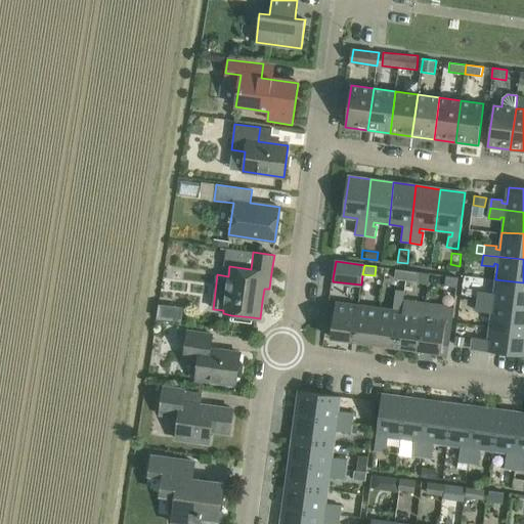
[(394,279),(406,280),(407,270),(395,269),(394,279)]
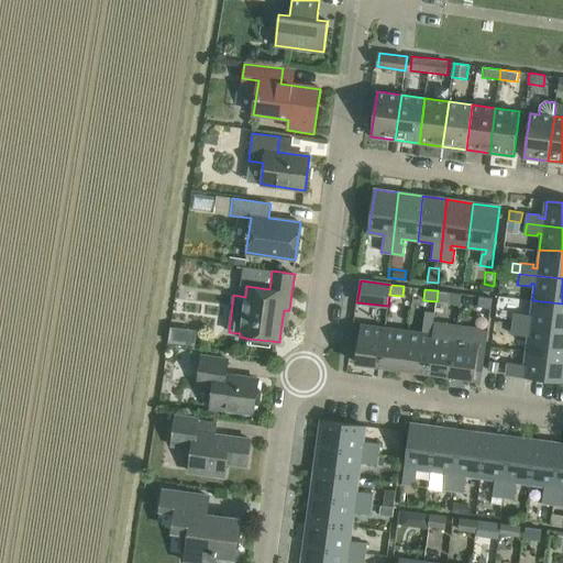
[(438,290),(437,301),(449,304),(451,293),(438,290)]
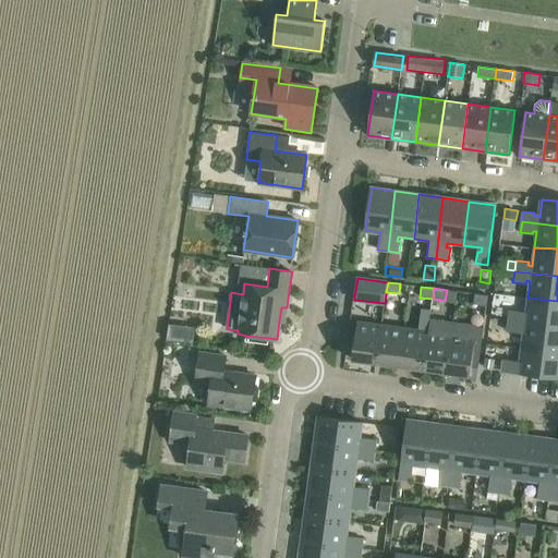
[(474,303),(486,305),(487,295),(475,294),(474,303)]
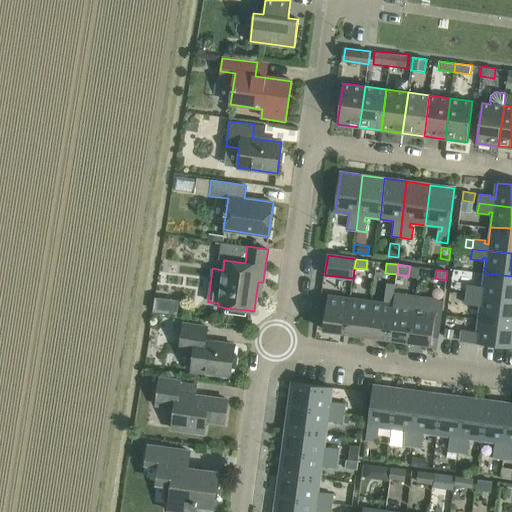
[(467,284),(466,294),(511,300),(511,276),(484,273),(482,289),(478,289),(479,286),(467,284)]
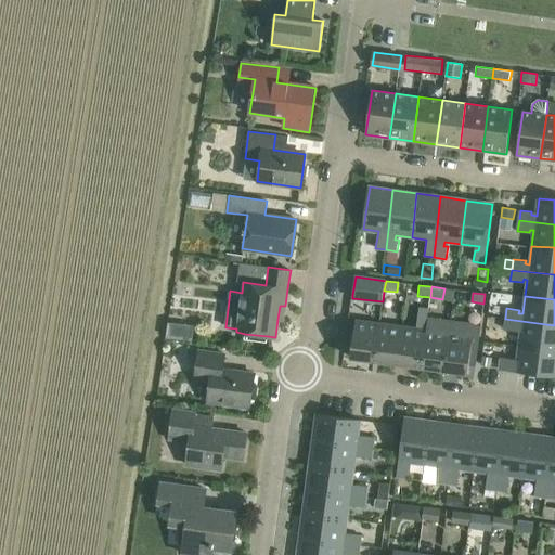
[(403,325),(398,363),(421,366),(426,328),(428,318),(429,308),(421,307),(417,326),(403,325)]
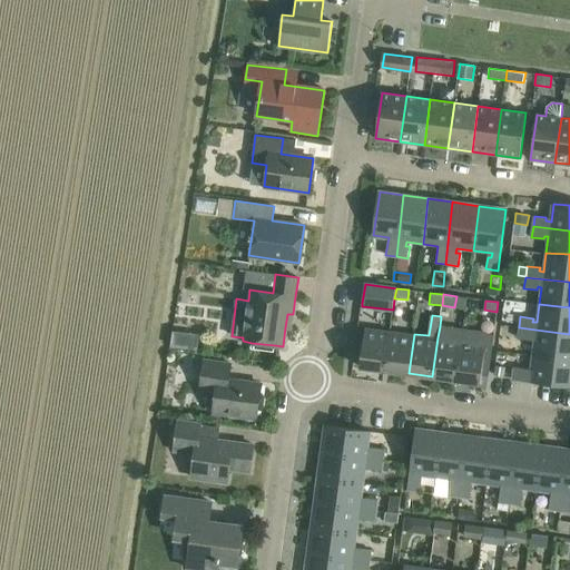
[(438,337),(432,376),(457,380),(463,330),(440,326),(438,337)]
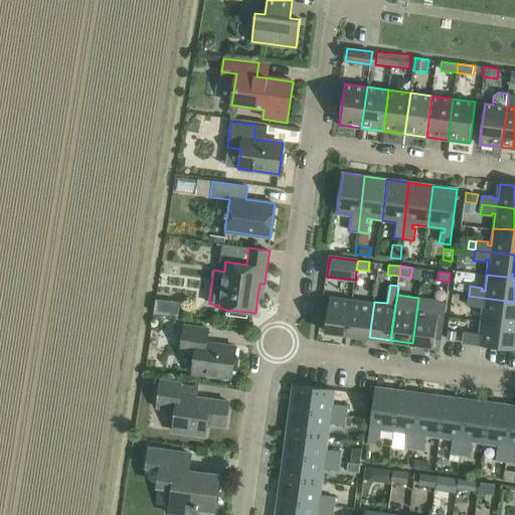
[(326,332),(348,335),(352,299),(330,296),(326,332)]
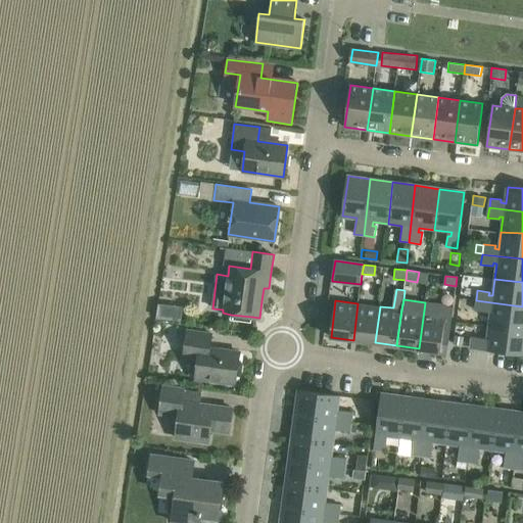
[(490,310),(488,325),(522,328),(522,306),(476,300),(474,311),(486,313),(487,310),(490,310)]
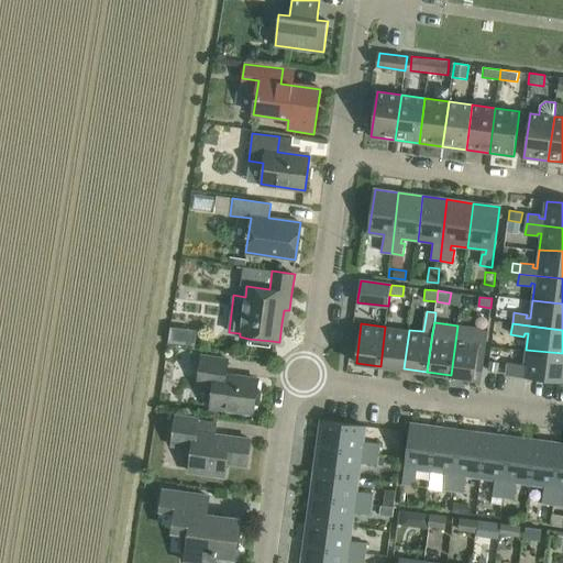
[(457,326),(451,375),(474,378),(476,364),(483,365),(485,349),(478,348),(481,329),(457,326)]
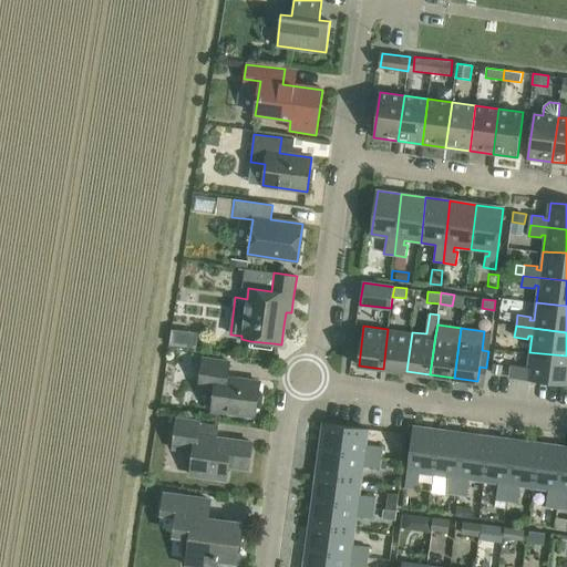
[(388,329),(383,369),(406,371),(412,332),(388,329)]
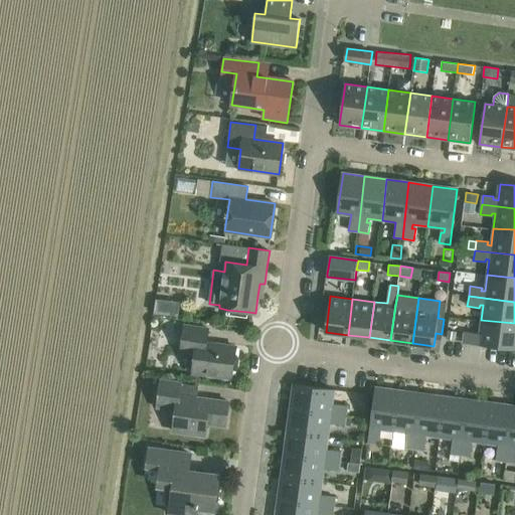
[(465,332),(464,342),(514,348),(514,323),(481,320),(479,336),(475,336),(476,333),(465,332)]
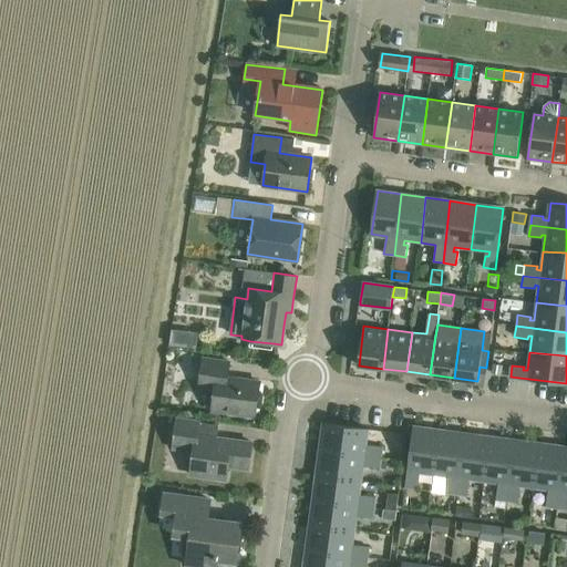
[(256,414),(260,383),(227,378),(229,363),(204,360),(199,387),(215,389),(213,409),(256,414)]
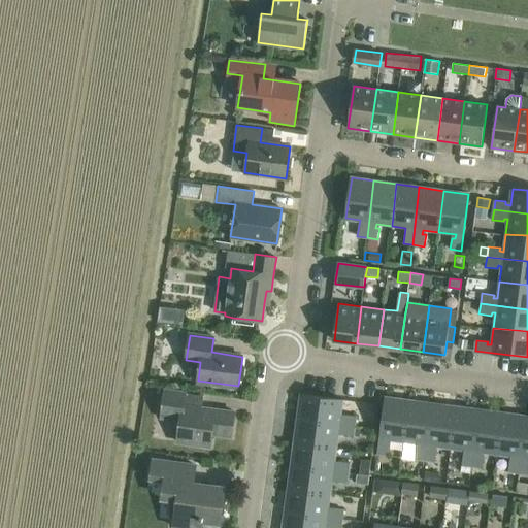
[(459,338),(458,348),(466,349),(468,339),(459,338)]
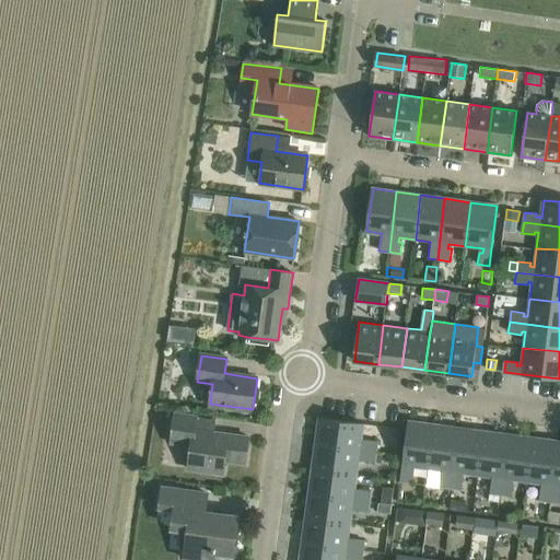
[(217,419),(174,413),(170,444),(190,447),(187,469),(223,474),(224,461),(245,464),(249,436),(214,432),(217,419)]
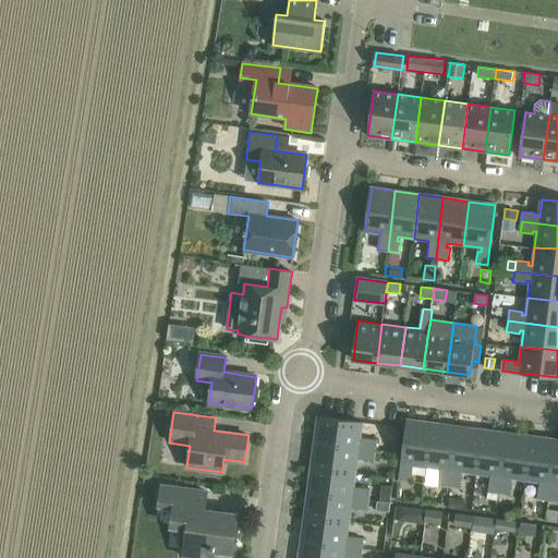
[(318,417),(315,441),(375,450),(376,439),(365,438),(364,441),(359,440),(362,423),(318,417)]
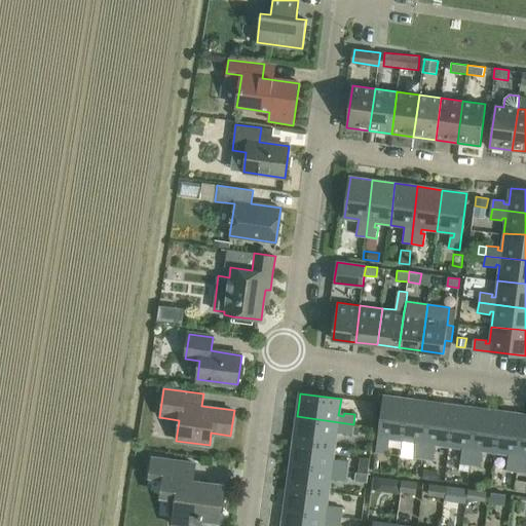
[(384,396),(377,452),(387,453),(388,443),(385,442),(386,438),(401,440),(408,399),(384,396)]
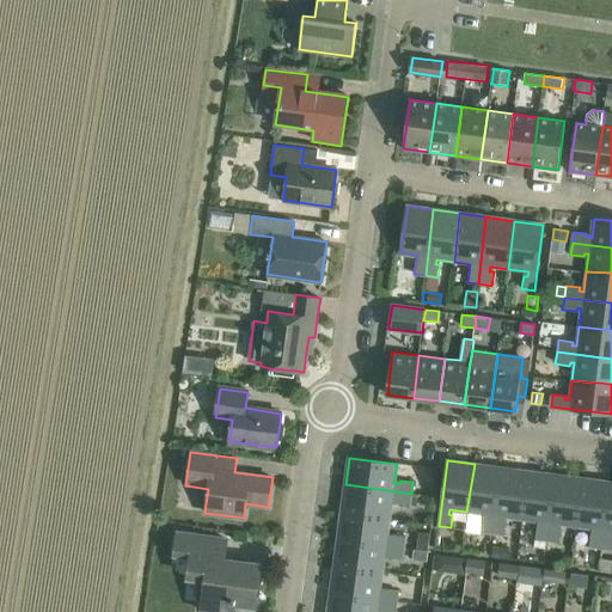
[(475,464),(466,512),(487,515),(487,519),(483,519),(481,533),(494,534),(501,467),(475,464)]
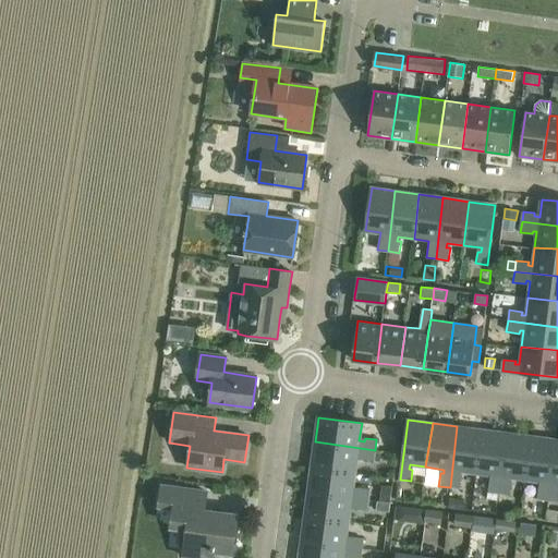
[(457,426),(450,487),(460,489),(461,476),(459,475),(459,472),(476,474),(482,429),(457,426)]
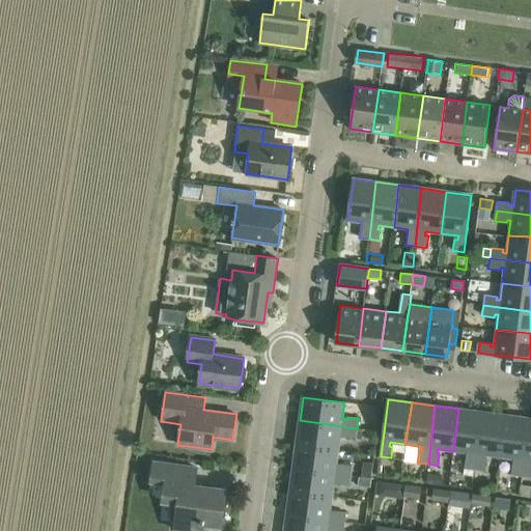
[(458,409),(453,451),(470,453),(469,457),(466,456),(464,469),(465,469),(475,470),(483,413),(458,409)]
